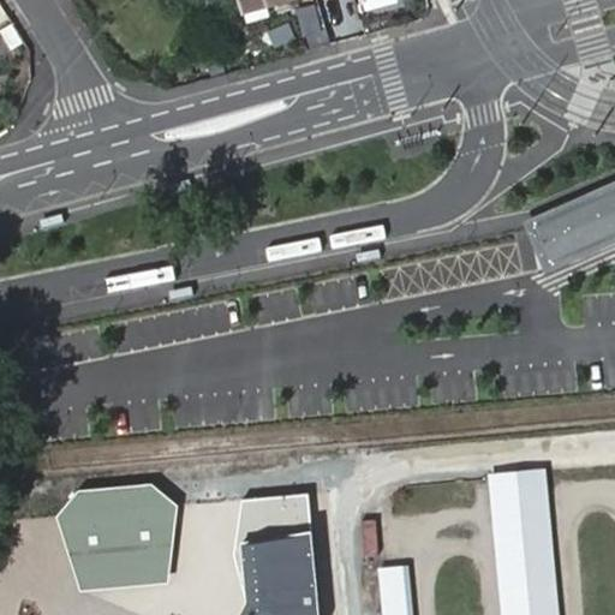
[(242,0),(245,11),(284,0),(242,0)]
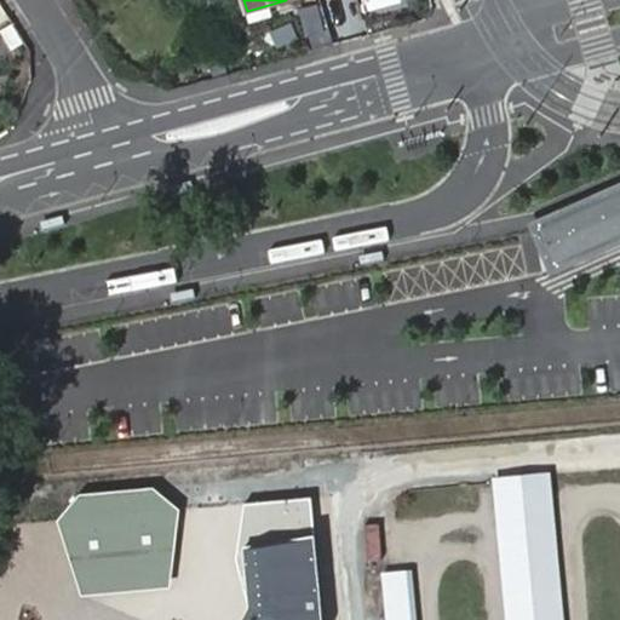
[(193,190),(190,182),(167,188),(170,196),(193,190)]
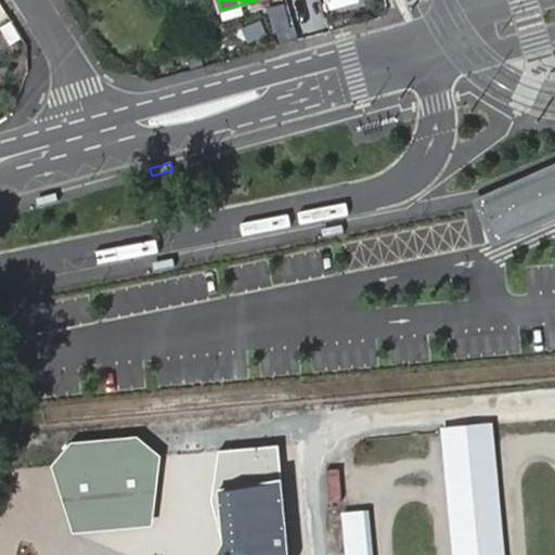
[(554,171),(481,204),(497,237),(554,211),(554,171)]
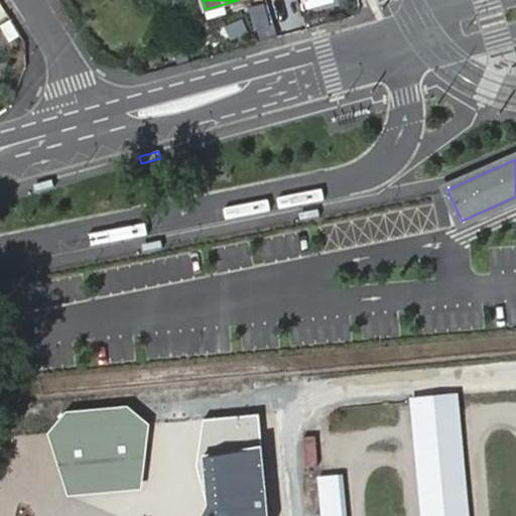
[(54,187),(52,180),(33,184),(35,191),(54,187)]
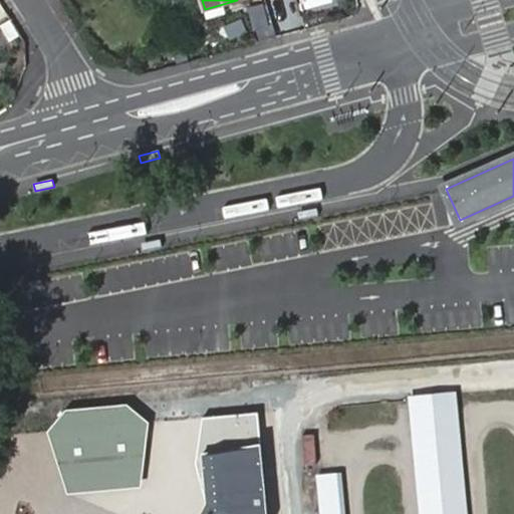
[(319,216),(318,209),(298,213),(300,220),(319,216)]
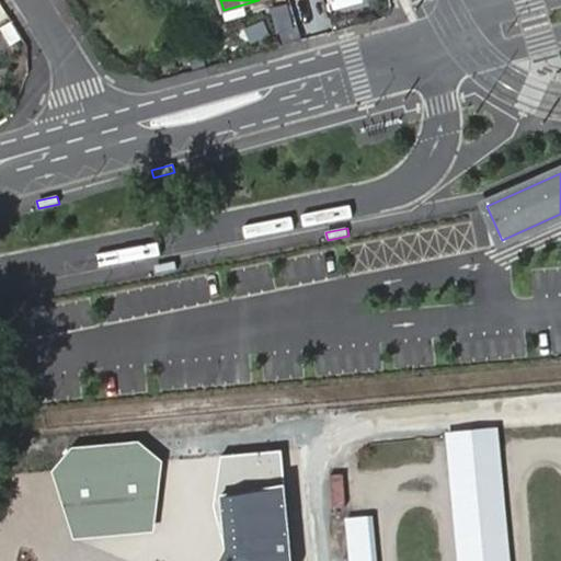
[(178,270),(175,262),(155,266),(156,274),(178,270)]
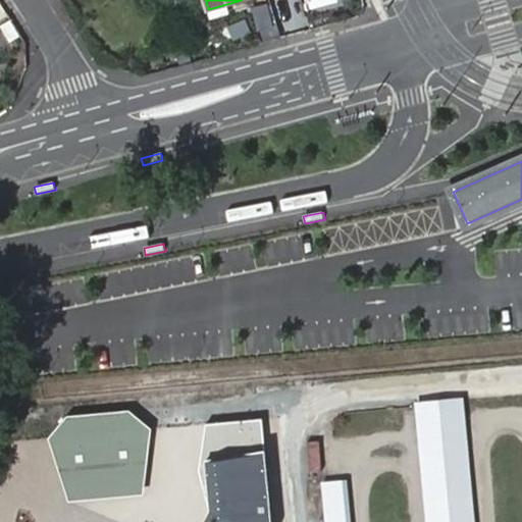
[(469,521),(459,403),(422,406),(432,521),(469,521)]
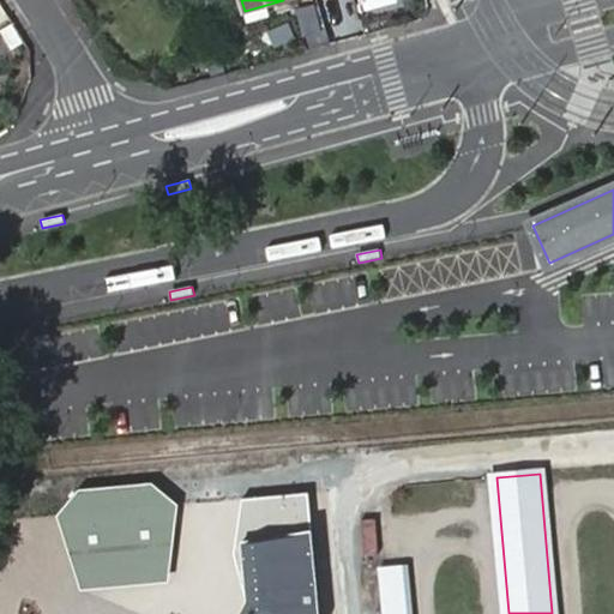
[(151,483),(80,489),(56,516),(80,590),(167,583),(178,505),(151,483)]
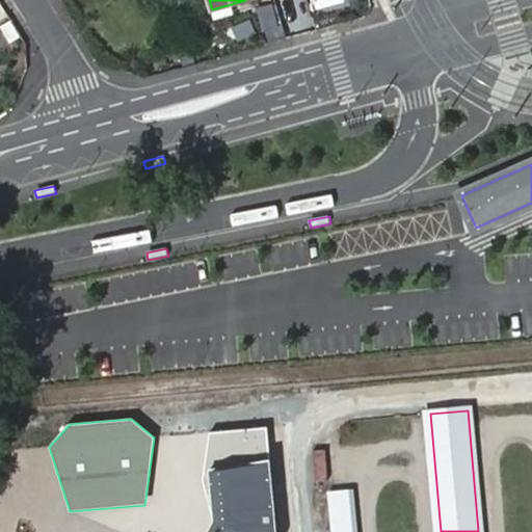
[(205,531),(277,531),(269,428),(209,433),(205,471),(210,523),(205,531)]
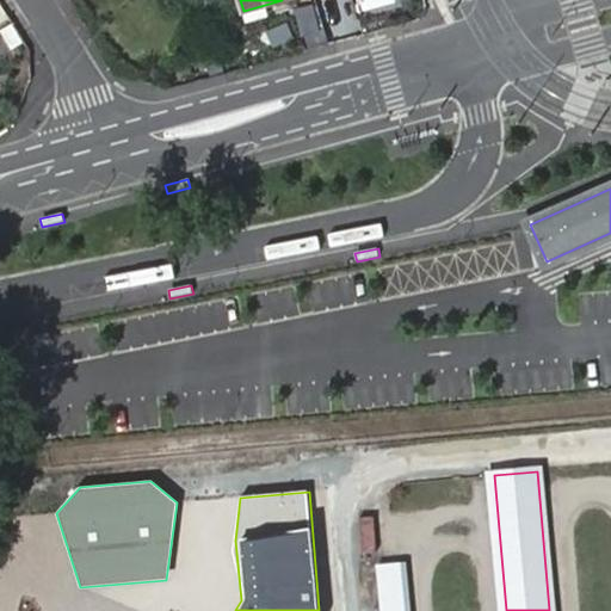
[(412,610),(407,560),(378,563),(383,610),(412,610)]
